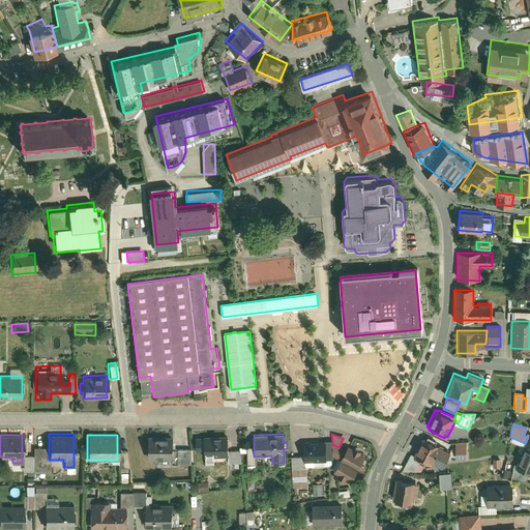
[(227,435),(203,436),(203,437),(196,437),(196,450),(204,450),(204,465),(213,464),(213,457),(227,455),(227,450),(227,435)]
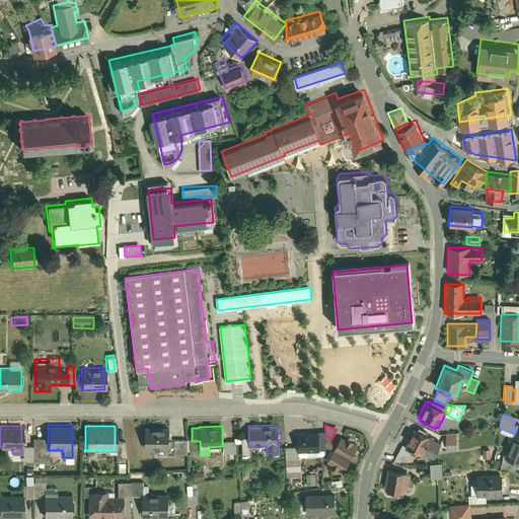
[(167,427),(144,427),(144,450),(152,450),(152,455),(173,455),(173,454),(173,440),(167,440),(167,427)]
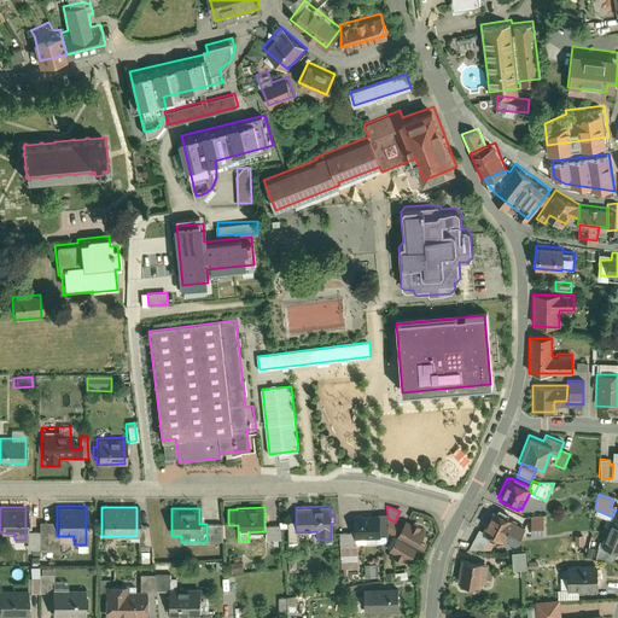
[(494,511),(483,531),(490,535),(501,541),(503,537),(517,544),(526,526),(506,517),(508,513),(499,508),(496,512),(494,511)]
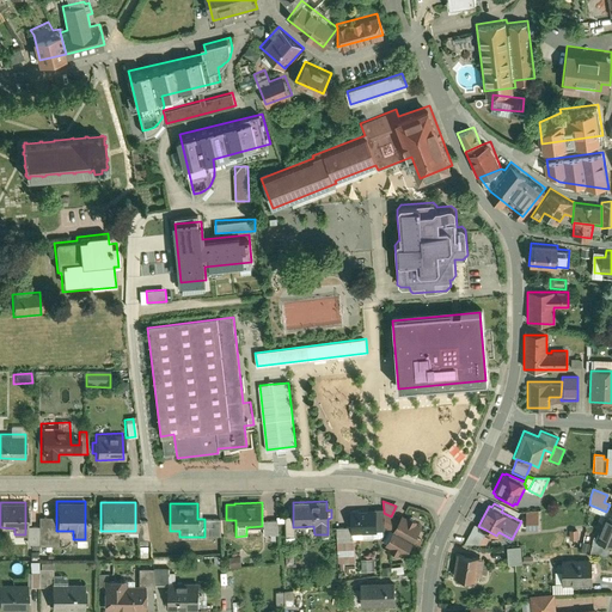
[(611,505),(610,505),(606,512),(594,540),(611,548),(611,505)]
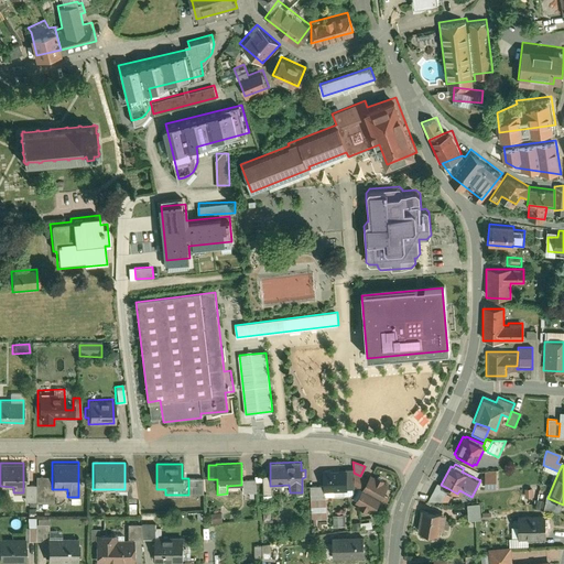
[(344,469),(345,470),(345,489),(354,488),(354,485),(354,473),(354,469),(344,469)]
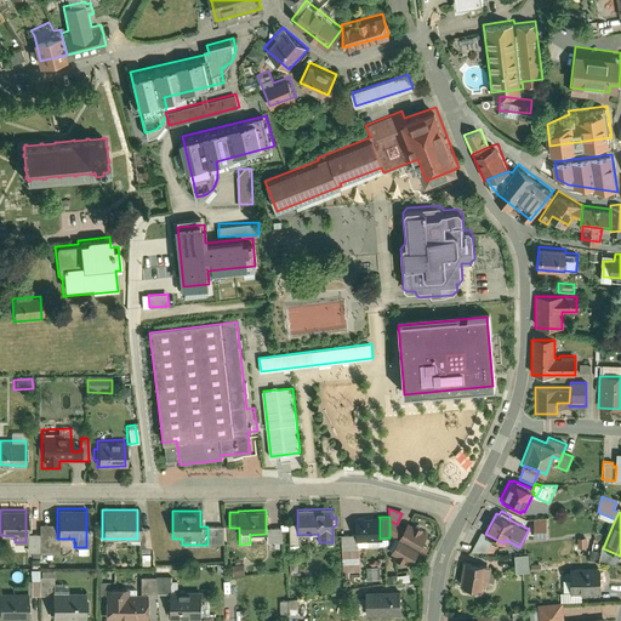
[(355,535),(357,540),(380,540),(380,539),(380,518),(355,518),(355,535)]
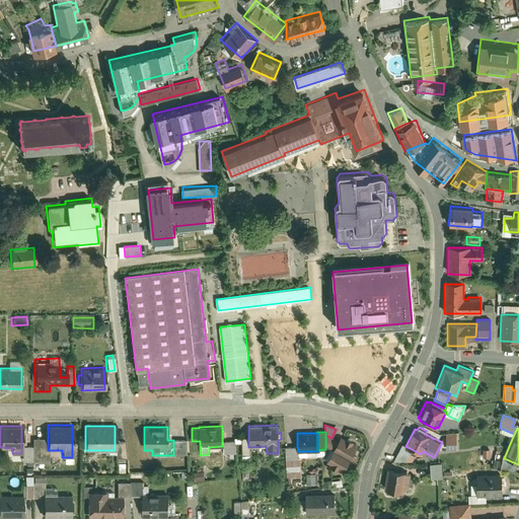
[(356,450),(358,446),(352,444),(345,440),(340,437),(338,441),(331,438),(325,435),(325,446),(332,450),(325,463),(344,473),(351,460),(355,462),(360,452),(356,450)]
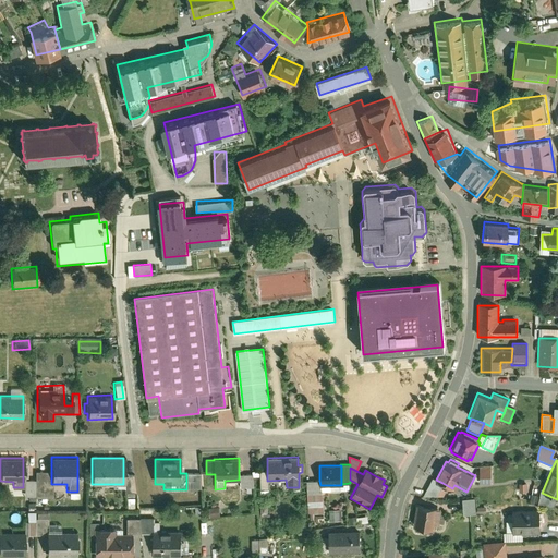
[(489,468),(478,468),(478,484),(489,484),(489,468)]
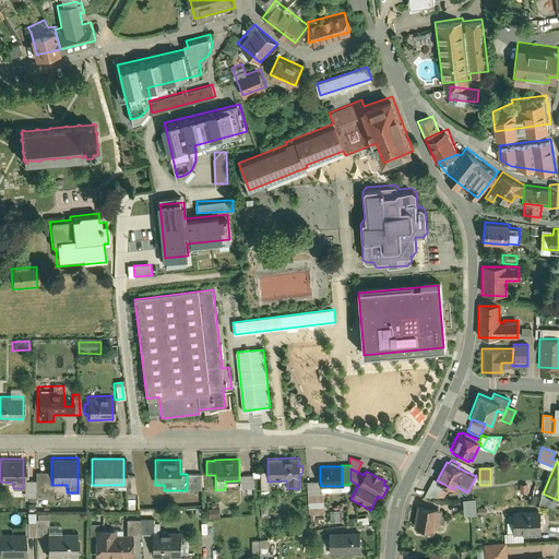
[(34,472),(34,480),(34,498),(51,498),(51,485),(51,472),(34,472)]
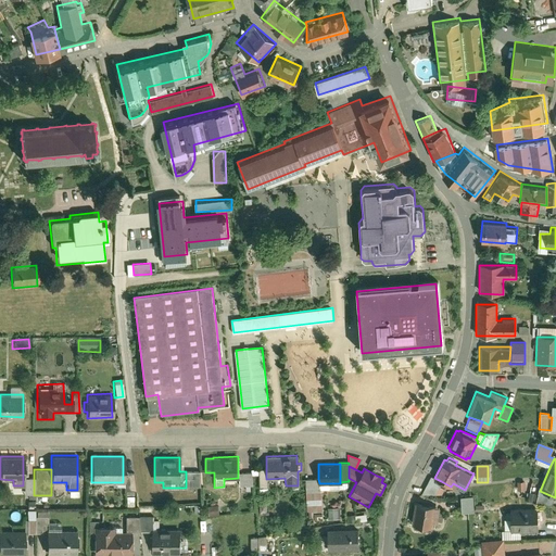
[(186,471),(186,487),(200,487),(199,471),(186,471)]
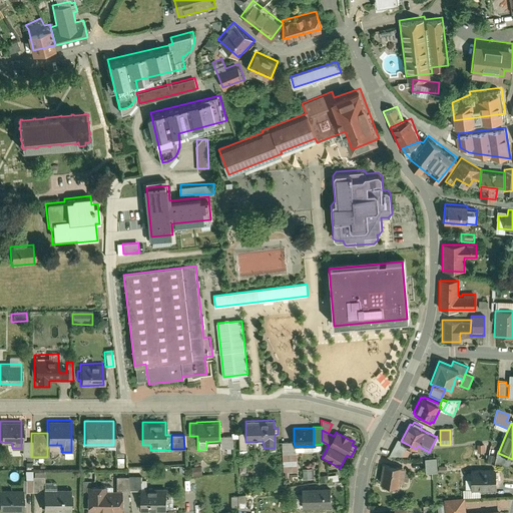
[(231,435),(219,436),(219,441),(220,449),(232,449),(231,435)]
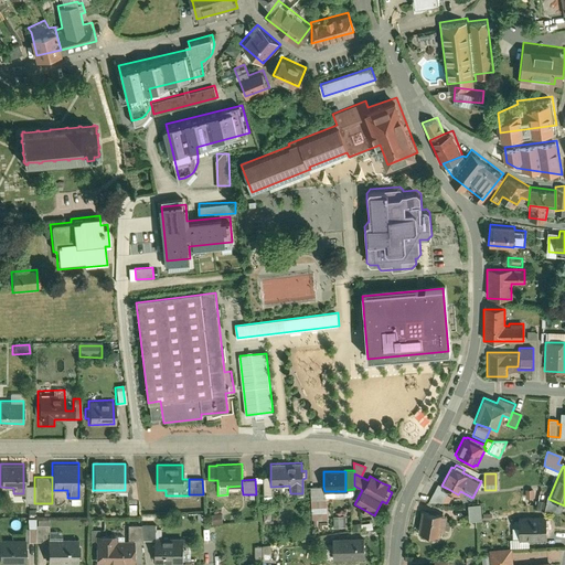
[(134,480),(125,480),(125,490),(125,500),(136,500),(134,480)]
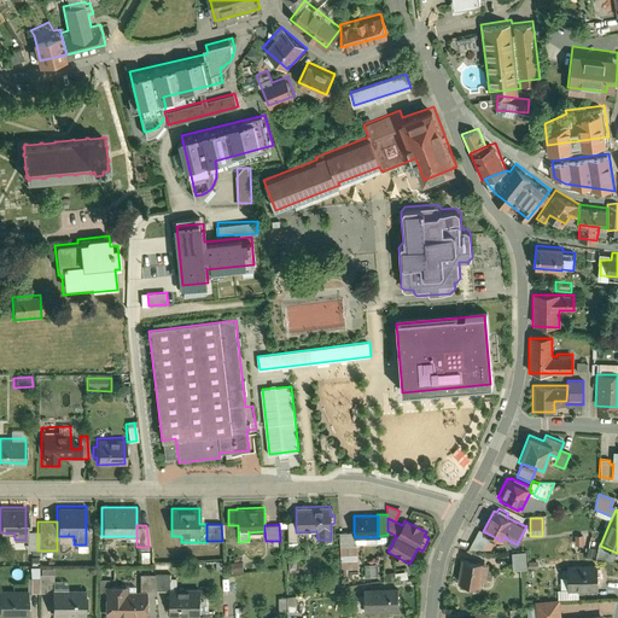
[(490,535),(483,531),(479,530),(470,548),(483,549),(490,535)]
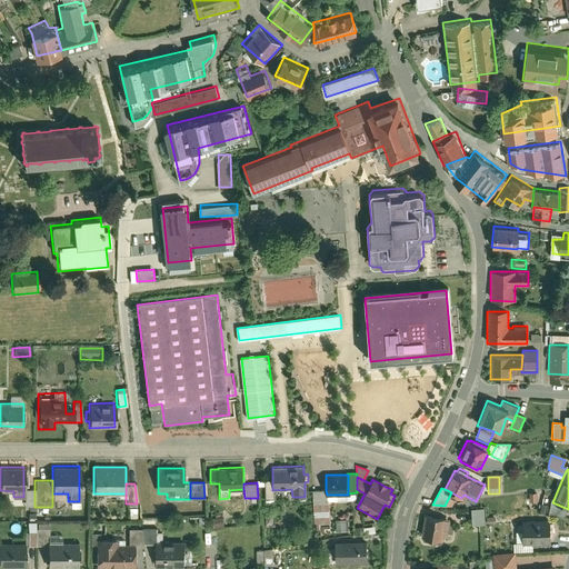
[(35,489),(23,489),(23,497),(23,505),(29,507),(35,507),(35,489)]
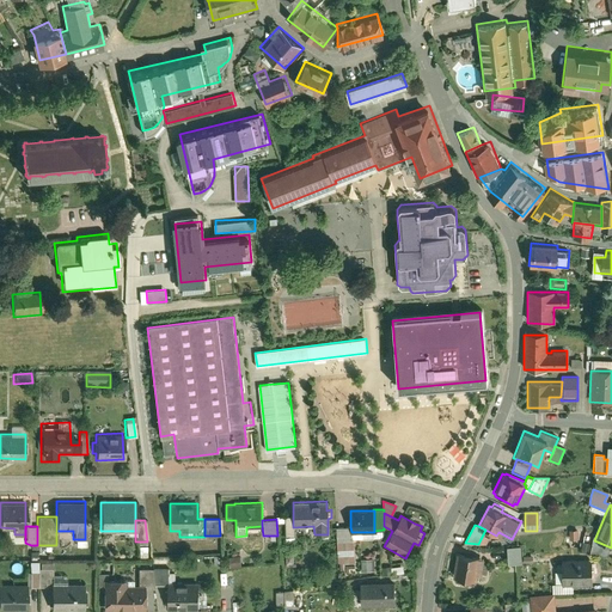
[(350,527),(335,528),(335,543),(352,542),(352,532),(350,527)]
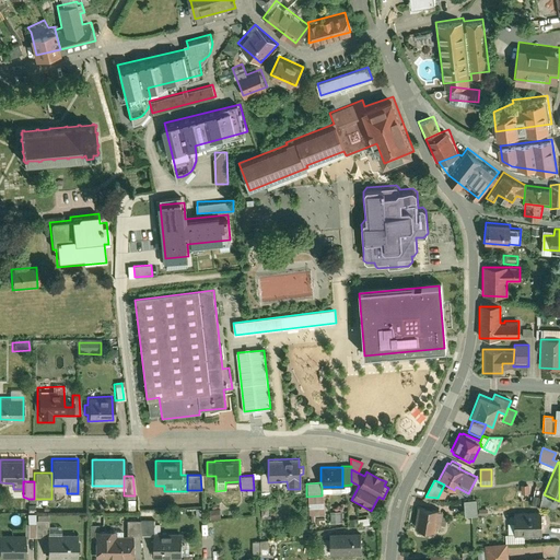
[(538,504),(540,496),(533,494),(531,503),(538,504)]
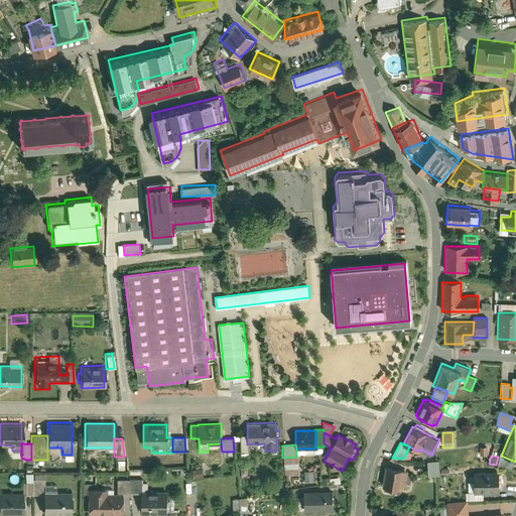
[(438,459),(425,460),(425,477),(439,477),(438,459)]
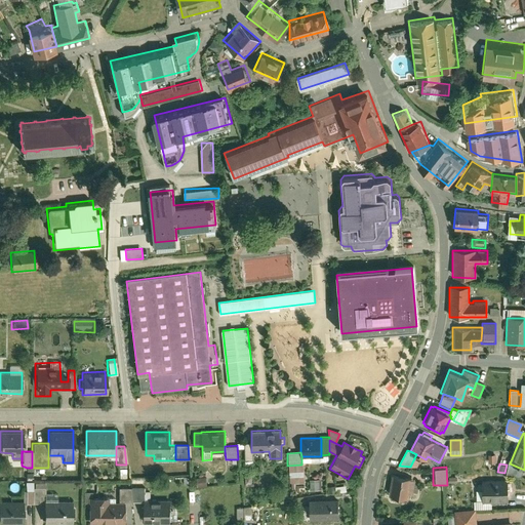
[(390,476),(388,495),(408,498),(409,493),(412,493),(414,479),(390,476)]
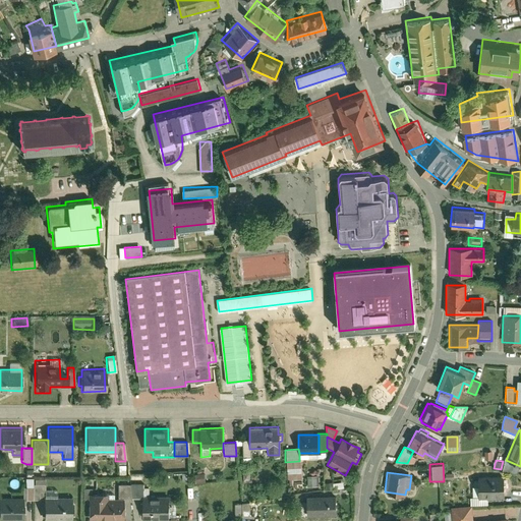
[(320,475),(306,476),(306,487),(320,486),(320,475)]
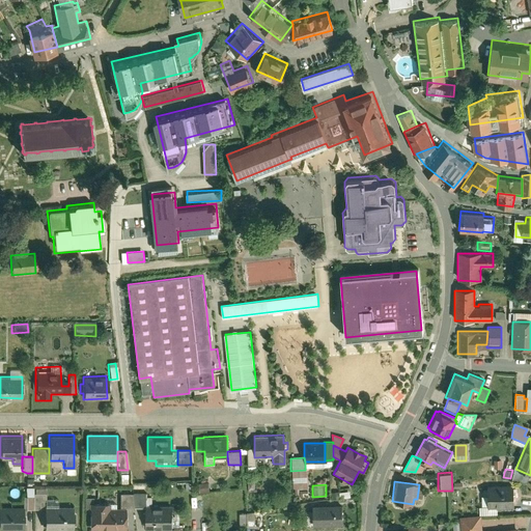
[(511,509),(511,485),(487,485),(487,508),(487,509),(511,509)]
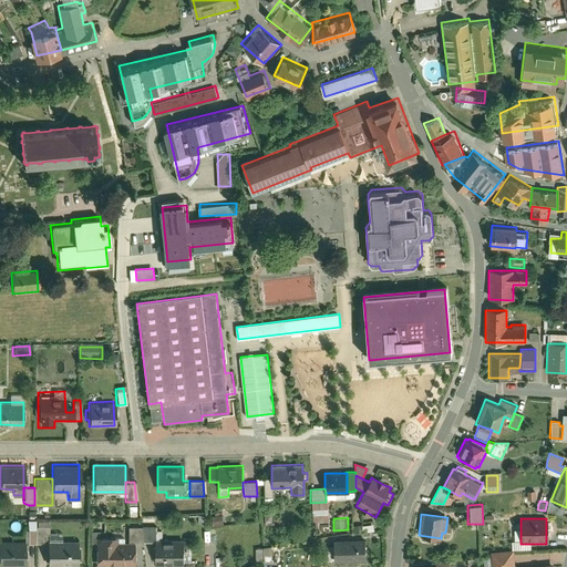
[(222,519),(212,521),(213,531),(223,529),(222,519)]
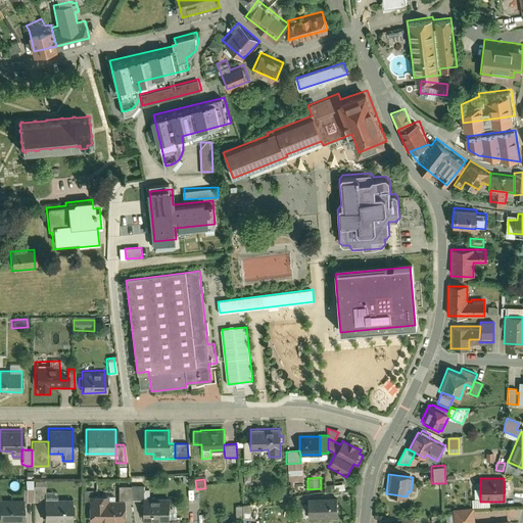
[(43,503),(43,496),(43,482),(32,482),(32,503),(43,503)]
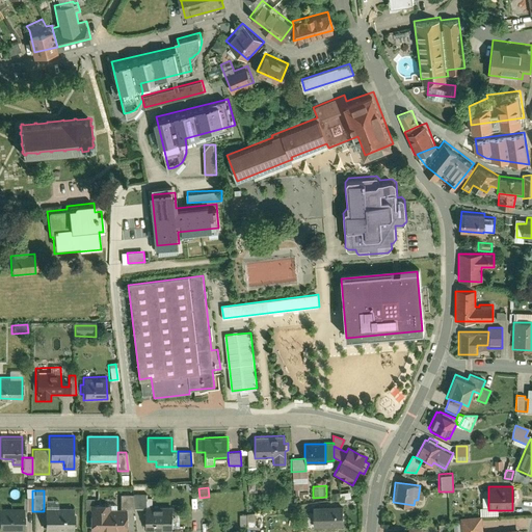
[(350,500),(350,493),(331,494),(333,501),(350,500)]
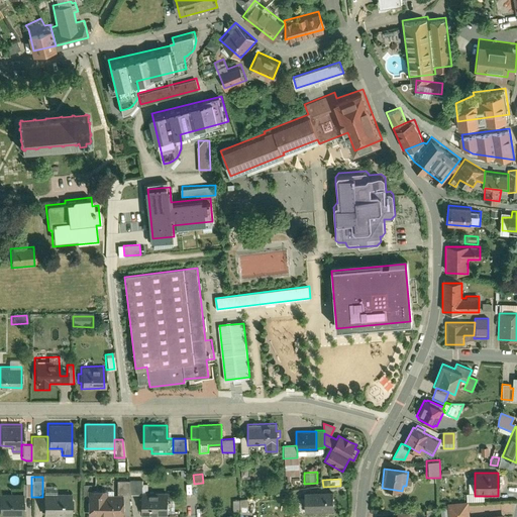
[(141,495),(141,493),(141,481),(127,481),(127,482),(128,495),(141,495)]
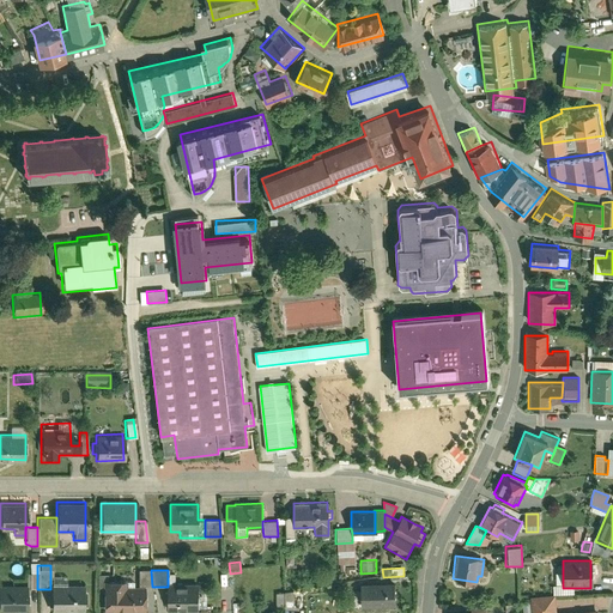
[(152,587),(151,571),(137,571),(137,588),(144,588),(152,587)]
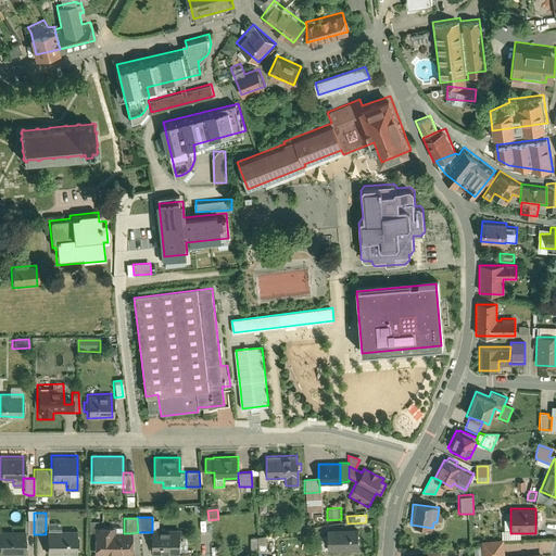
[(87,536),(92,536),(92,528),(97,528),(97,521),(86,522),(87,536)]
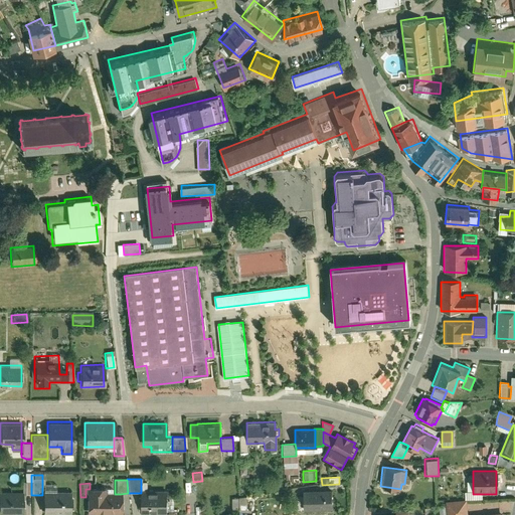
[(42,514),(69,514),(69,510),(72,510),(72,497),(69,497),(69,492),(55,492),(55,489),(42,489),(42,495),(42,514)]
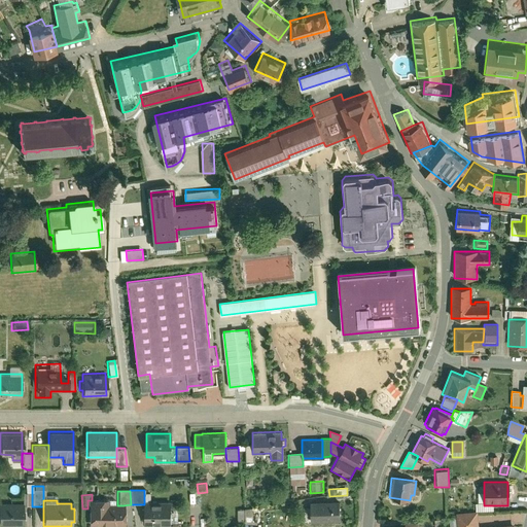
[(124,505),(117,505),(107,505),(107,500),(92,500),(88,500),(88,508),(88,526),(124,526),(125,526),(124,505)]
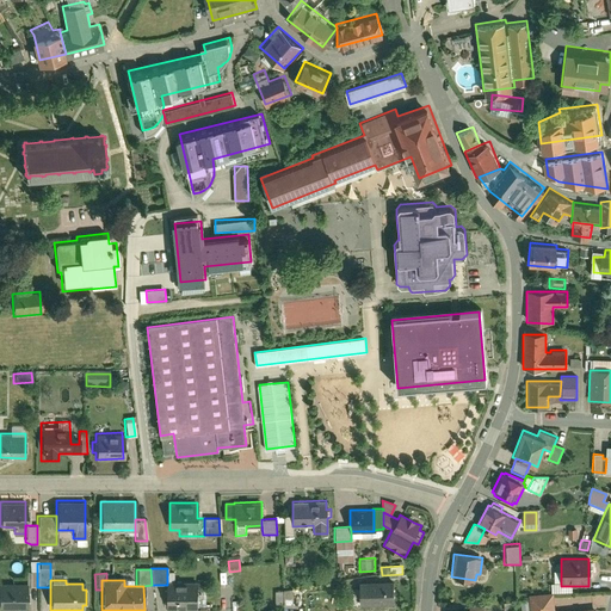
[(167,610),(197,610),(197,581),(167,582),(167,585),(167,610)]
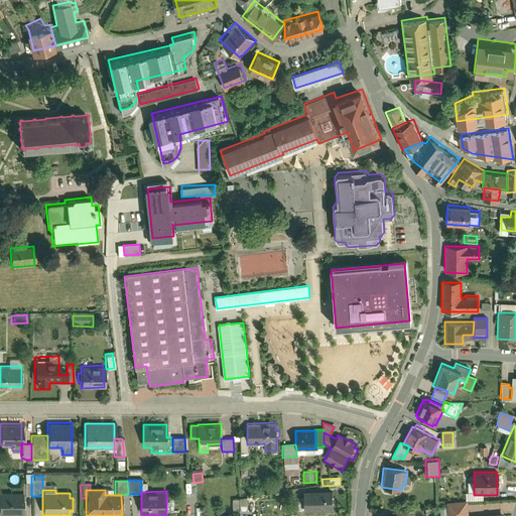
[(331,491),(303,491),(303,512),(332,512),(331,491)]
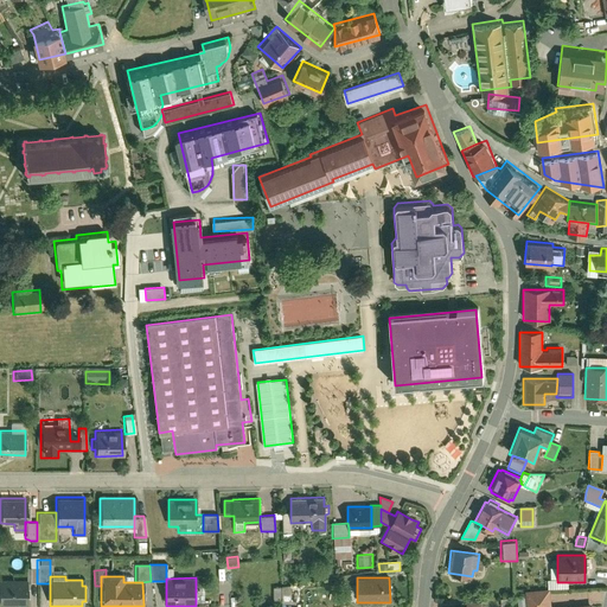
[(27,605),(27,580),(0,580),(0,605),(27,605)]
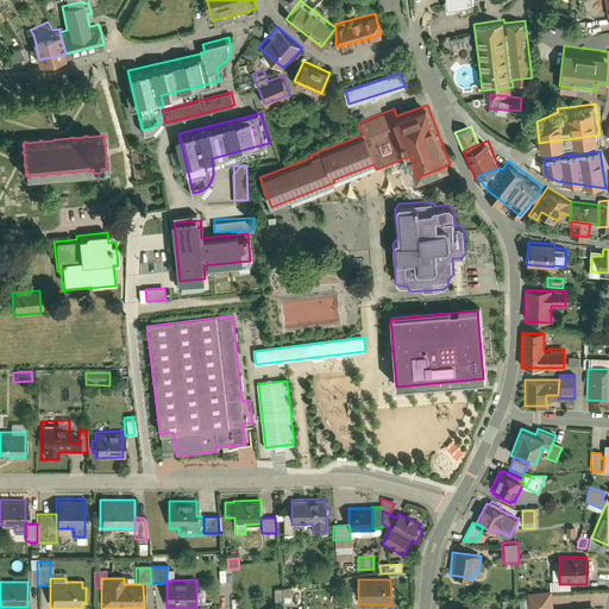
[(594,608),(572,608),(552,608),(551,592),(527,594),(527,600),(519,600),(519,608),(594,608)]
